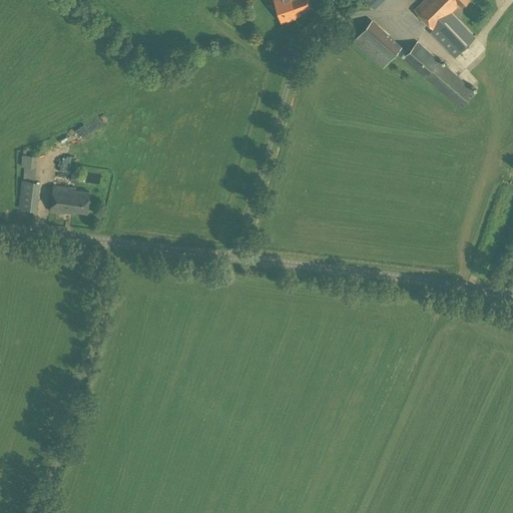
[(274,0),(281,22),(296,18),(295,16),(314,11),(310,0),(274,0)]
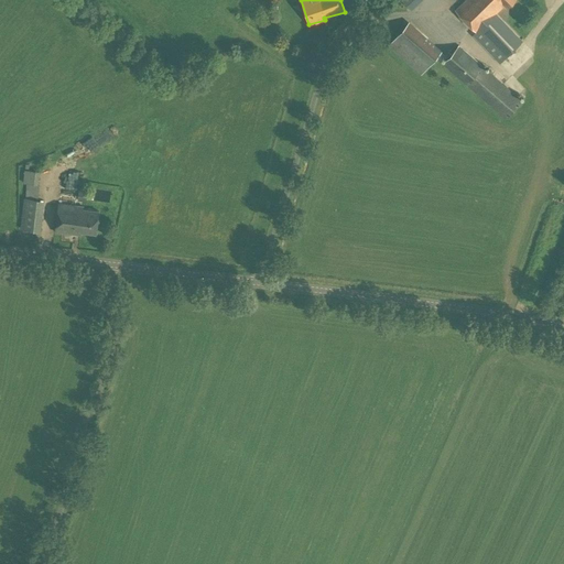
[(367,10),(379,0),(358,0),(357,1),(367,10)]
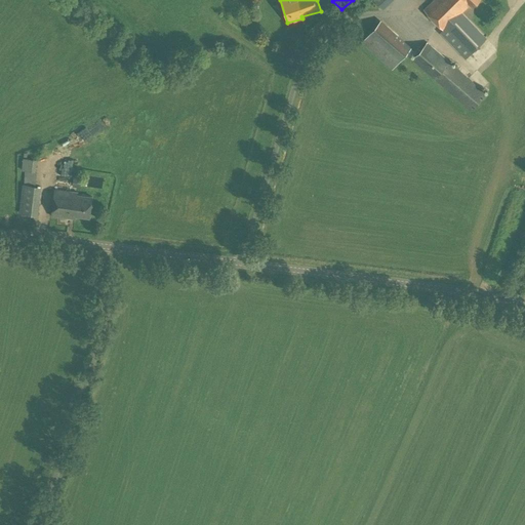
[(471,6),(477,0),(433,0),(423,9),(442,30),(440,33),(465,59),(486,38),(462,12),(470,5),(471,6)]
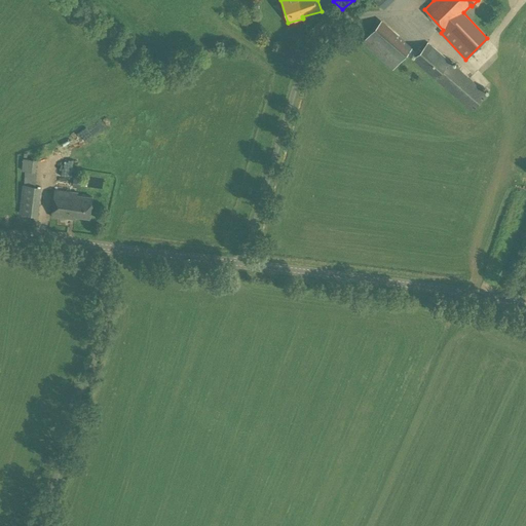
[(392,70),(412,47),(381,20),(362,43),(392,70)]
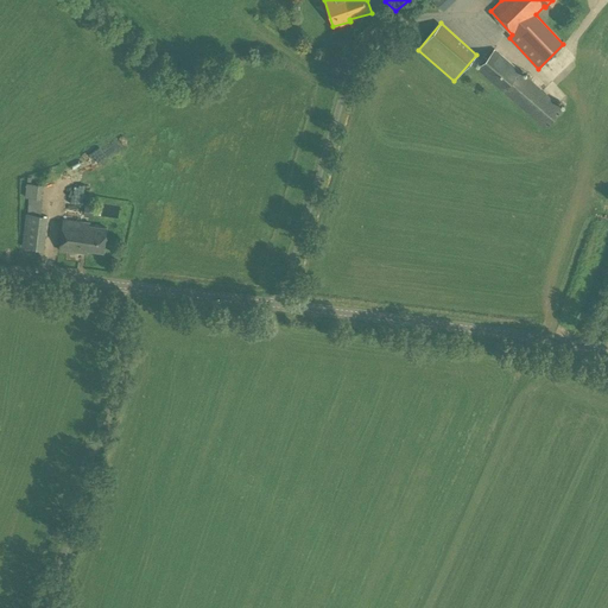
[(545,128),(563,108),(520,70),(494,49),(476,68),(502,90),(545,128)]
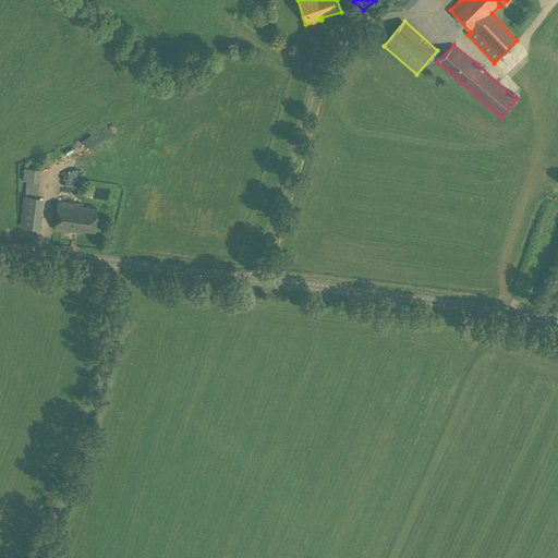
[(23,181),(37,183),(39,170),(24,168),(23,181)]
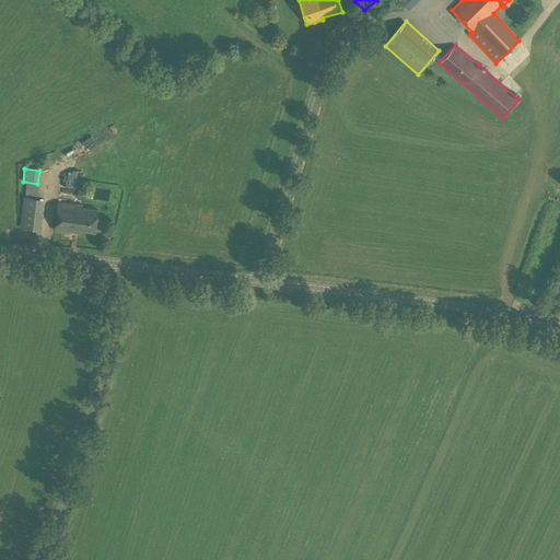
[(67,188),(78,188),(78,174),(68,173),(67,188)]
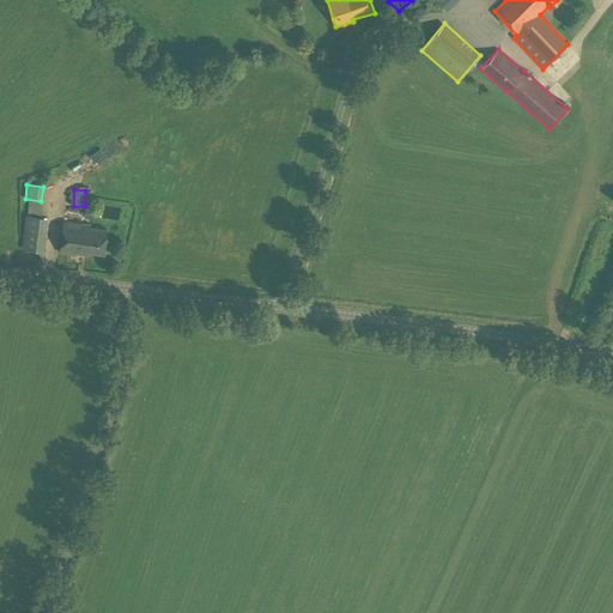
[(41,218),(28,216),(24,248),(40,250),(42,250),(46,218),(41,218)]
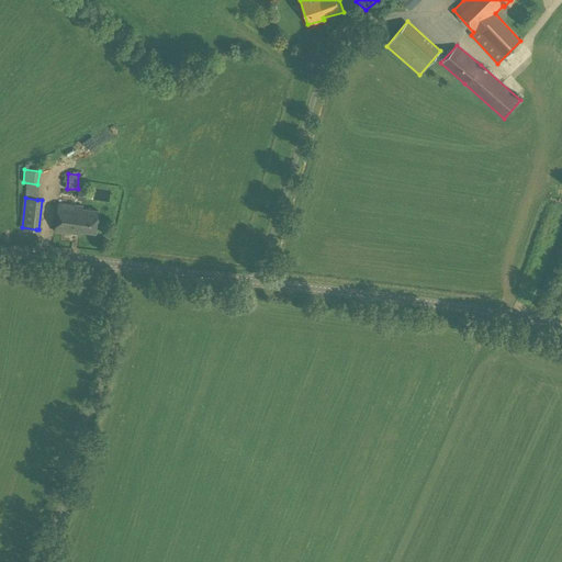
[(96,233),(99,210),(82,209),(82,205),(58,202),(55,231),(79,234),(79,232),(96,233)]
